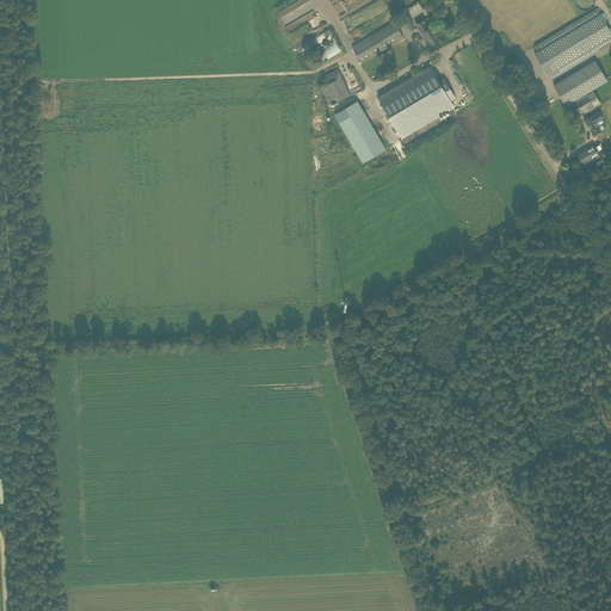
[(554,79),(610,43),(610,31),(597,10),(535,47),(538,51),(535,54),(548,75),(550,73),(554,79)]
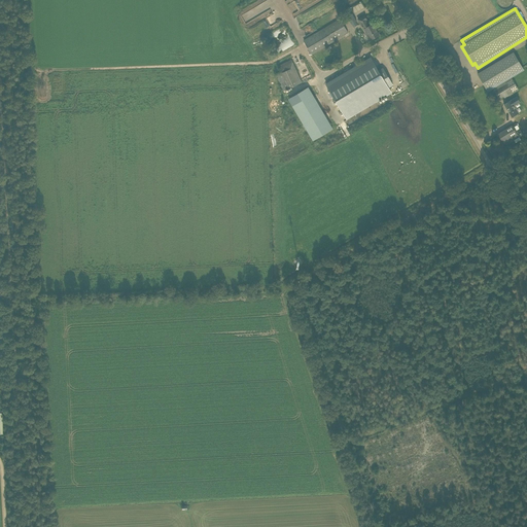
[(371,40),(379,35),(373,24),(370,26),(366,21),(366,20),(364,15),(358,20),(371,40)]
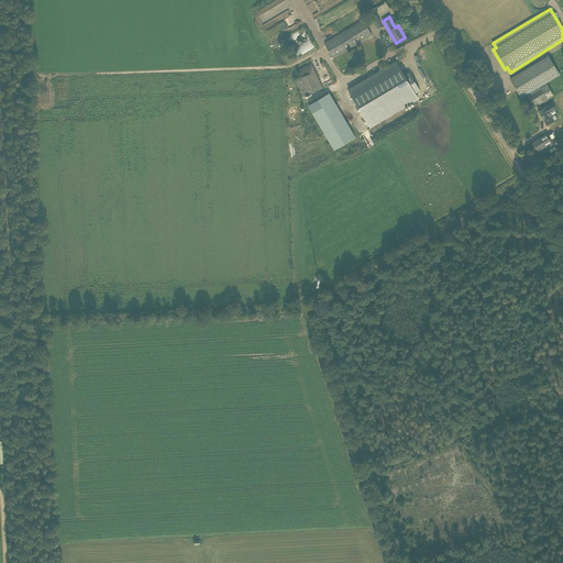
[(333,57),(372,35),(363,20),(324,43),(333,57)]
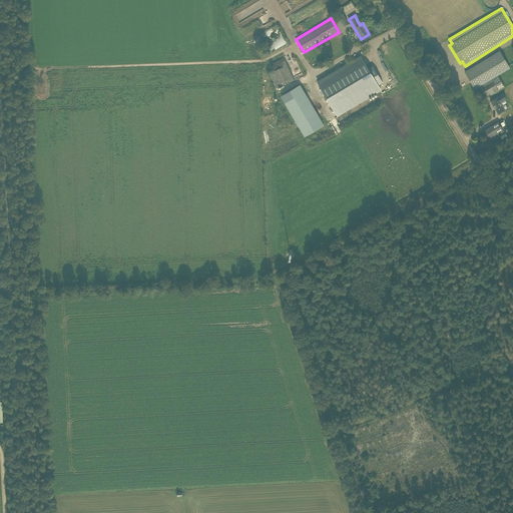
[(510,68),(500,51),(465,72),(475,89),(510,68)]
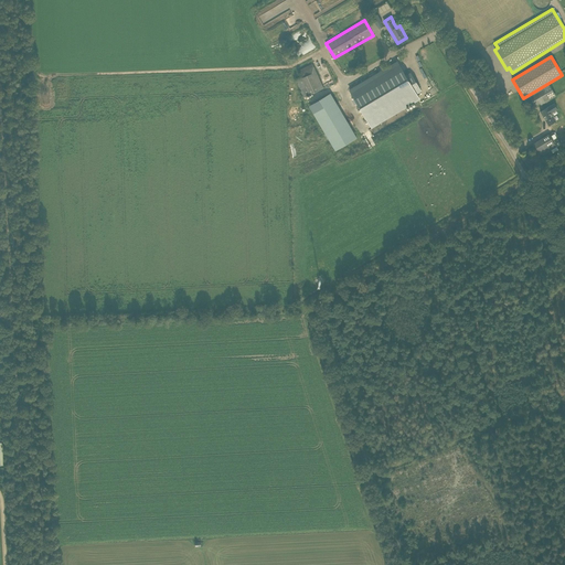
[(323,88),(313,66),(300,73),(302,78),(297,81),(304,97),(323,88)]
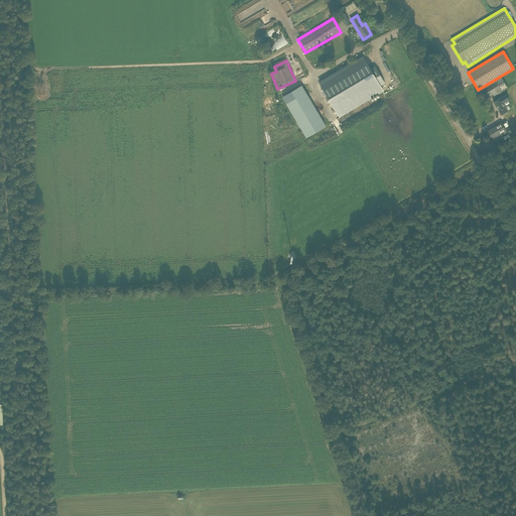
[(374,66),(370,68),(381,86),(385,83),(374,66)]
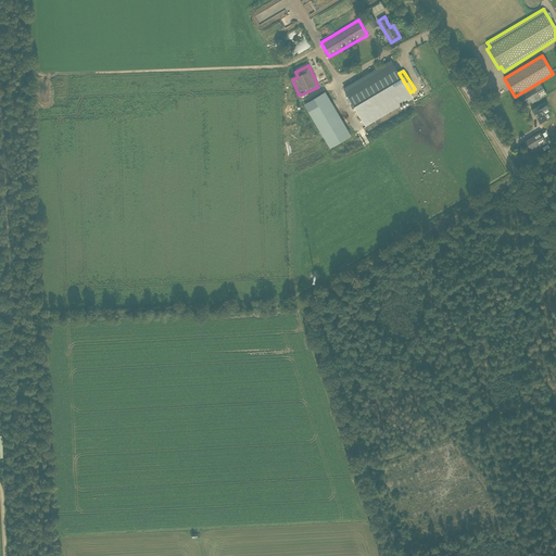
[(540,99),(533,86),(520,95),(527,104),(531,102),(532,103),(540,99)]
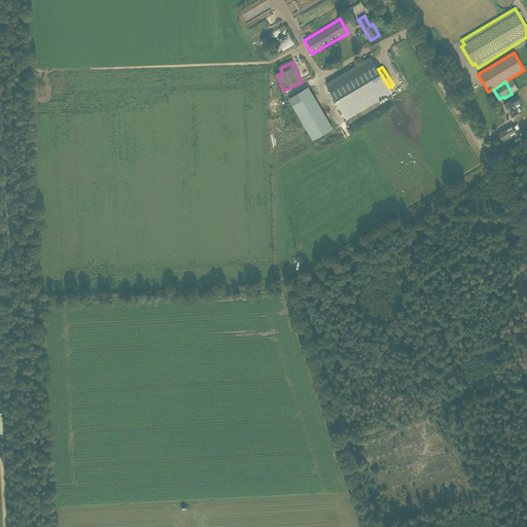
[(515,105),(520,102),(517,97),(503,104),(512,117),(514,116),(517,115),(517,114),(519,113),(515,105)]
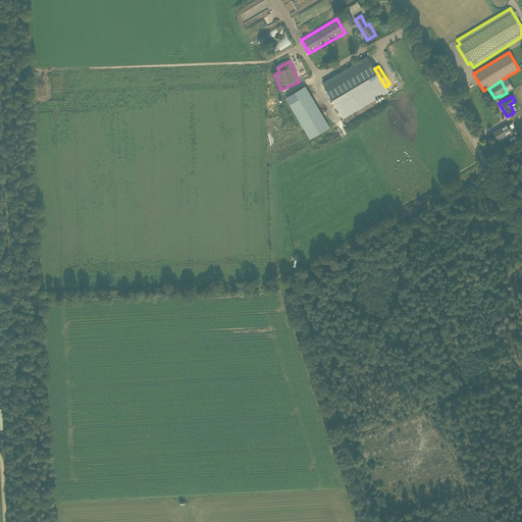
[(507,124),(492,133),(494,135),(500,144),(514,136),(510,131),(507,124)]
